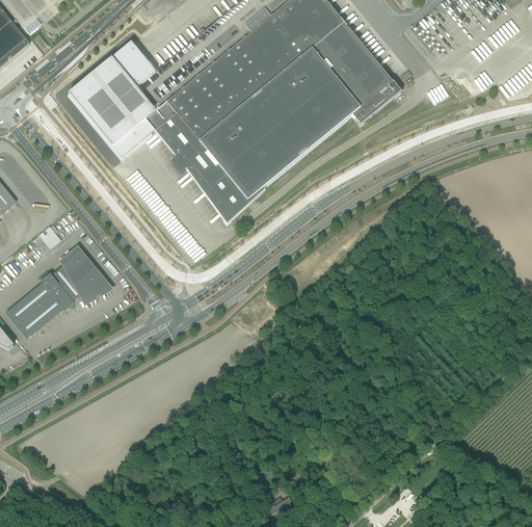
[(131,40),(69,91),(122,156),(155,129),(155,130),(156,130),(176,154),(171,158),(174,161),(176,164),(179,167),(182,170),(186,166),(186,167),(223,217),(227,221),(231,218),(265,187),(263,185),(328,131),(351,112),(355,117),(357,120),(360,123),(364,120),(396,93),(401,88),(399,86),(393,79),(392,79),(347,24),(328,1),(327,0),(239,0),(211,24),(205,29),(202,25),(198,28),(202,31),(156,70),(131,40)]
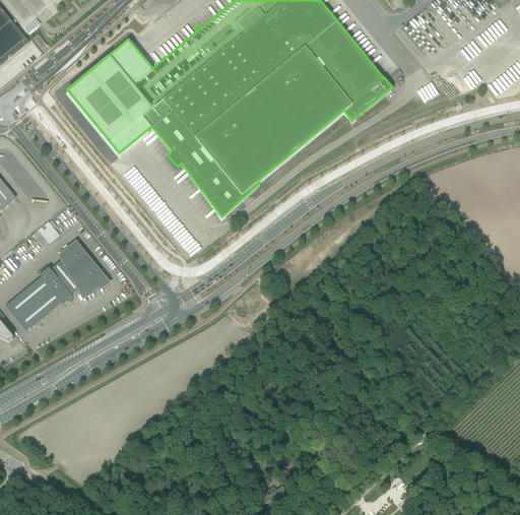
[(0,4),(0,63),(28,40),(0,4)]
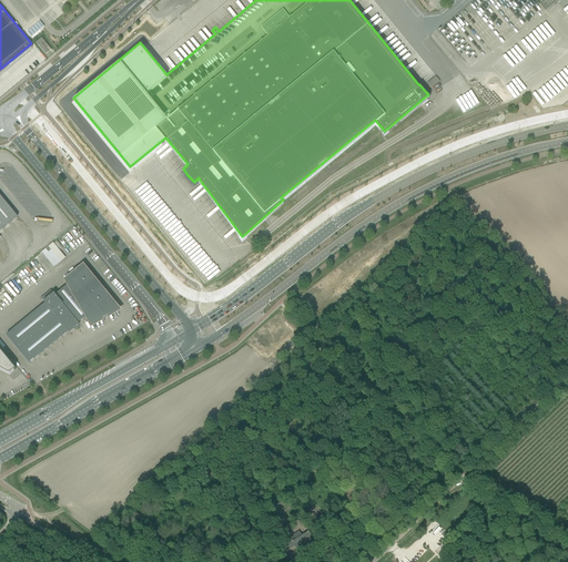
[(214,21),(220,29),(232,20),(227,14),(225,17),(221,10),(220,11),(223,17),(222,18),(220,16),(216,18),(217,19),(214,21)]
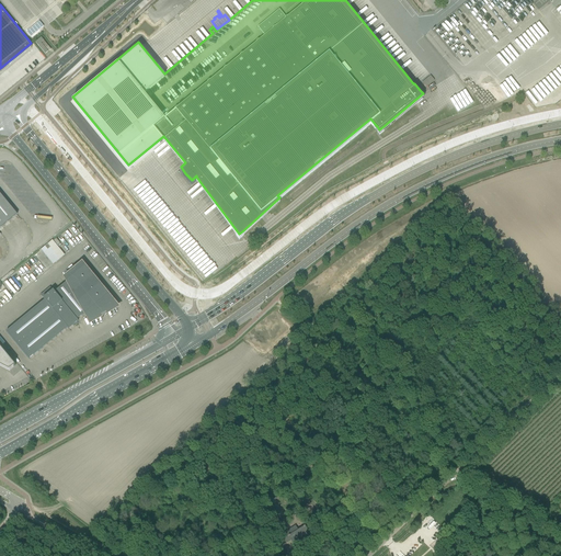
[(473,13),(467,18),(474,30),(481,25),(473,13)]
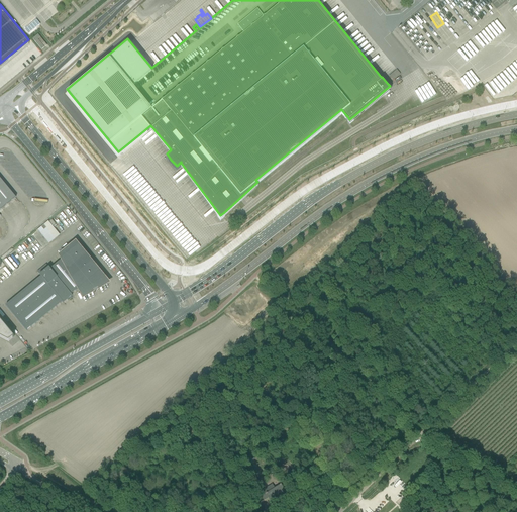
[(154,17),(144,25),(146,29),(158,21),(154,17)]
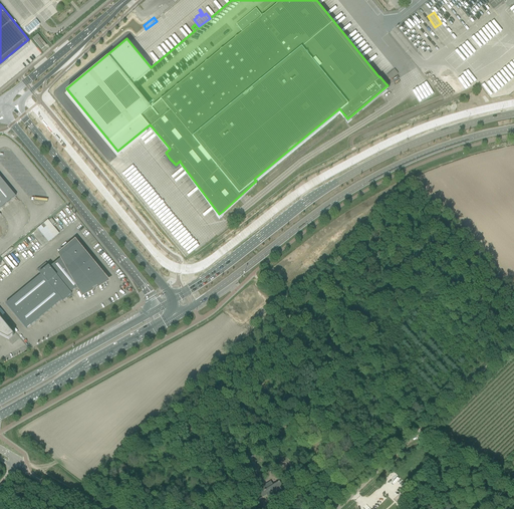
[(498,22),(491,28),(500,37),(506,31),(498,22)]
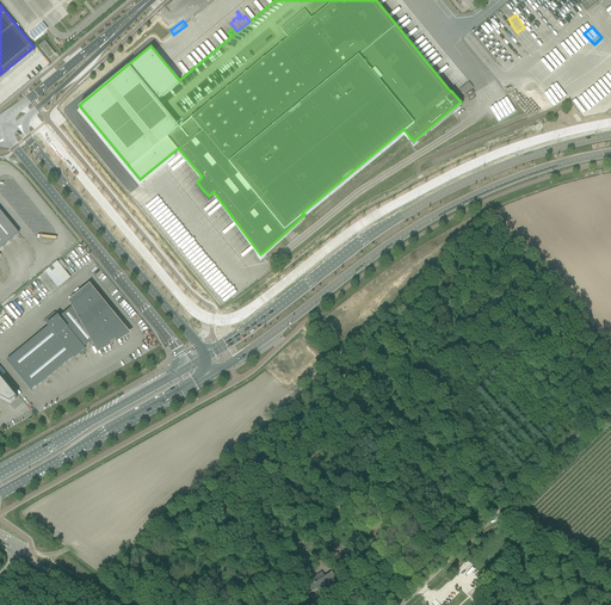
[(38,41),(49,53),(55,48),(44,35),(38,41)]
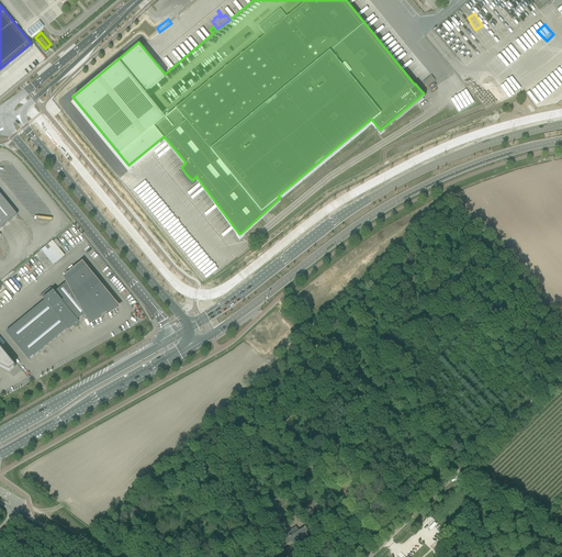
[(515,58),(510,63),(520,71),(524,67),(515,58)]
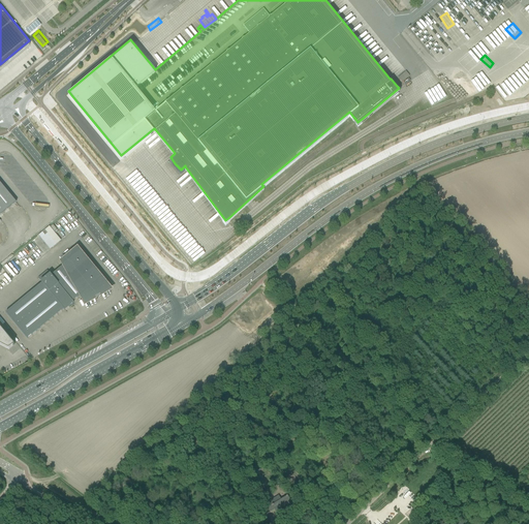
[(426,88),(432,100),(447,92),(441,80),(426,88)]
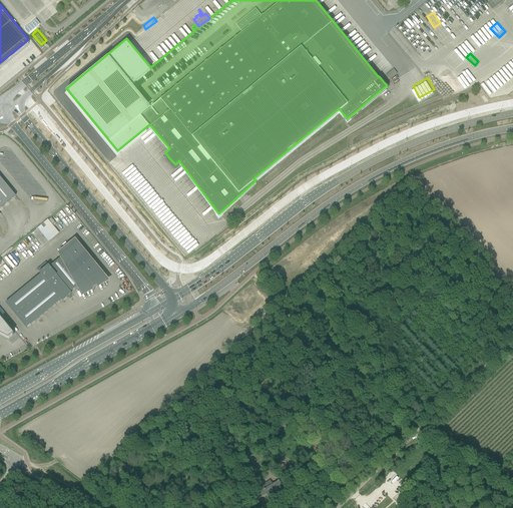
[(499,92),(502,96),(511,89),(510,88),(512,85),(512,82),(510,85),(509,84),(499,92)]
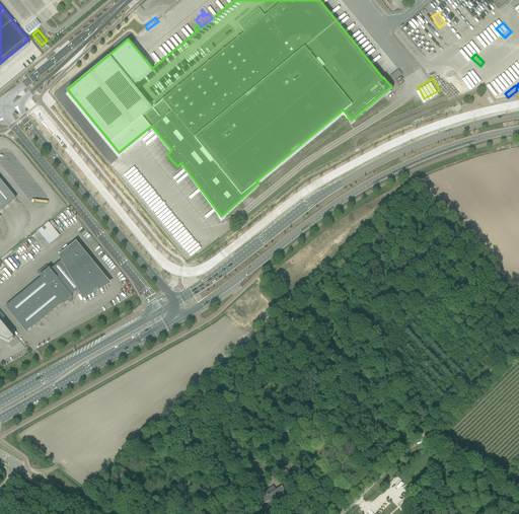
[(152,128),(142,135),(147,143),(150,141),(149,140),(156,134),(152,128)]
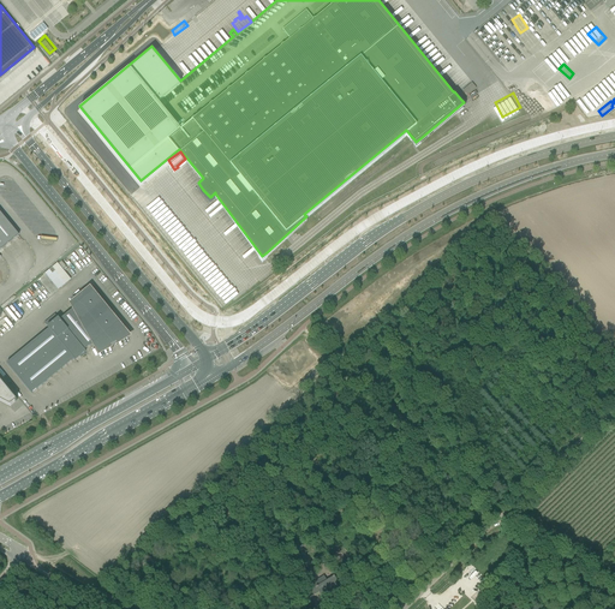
[(0,251),(0,250),(0,244),(9,237),(18,230),(0,207),(0,251)]
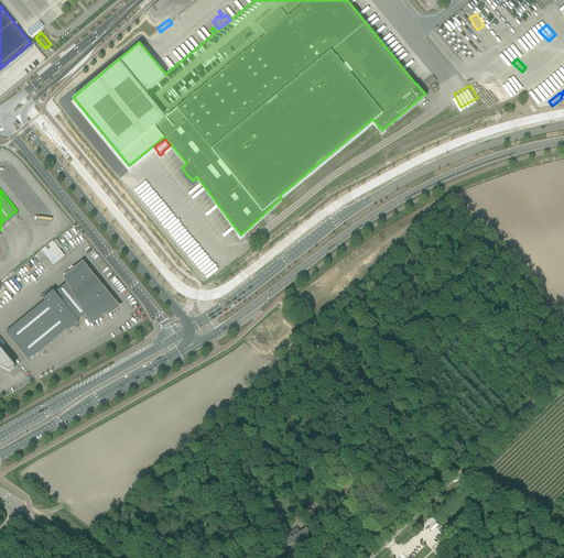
[(156,209),(154,206),(158,204),(158,203),(160,200),(162,203),(164,201),(154,189),(149,194),(144,198),(154,210),(156,209)]
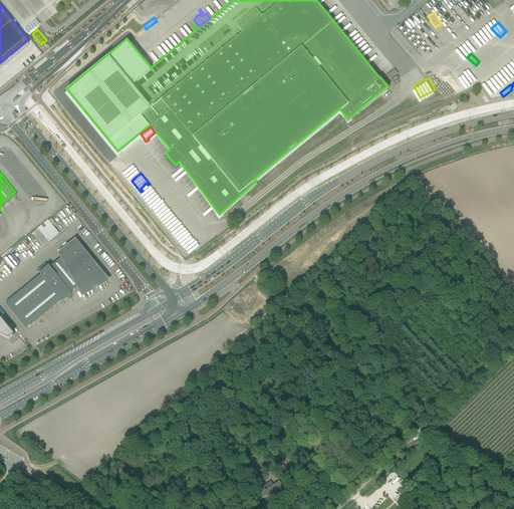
[(171,225),(168,228),(188,251),(195,245),(193,243),(194,242),(196,240),(180,222),(178,224),(178,225),(174,228),(171,225)]
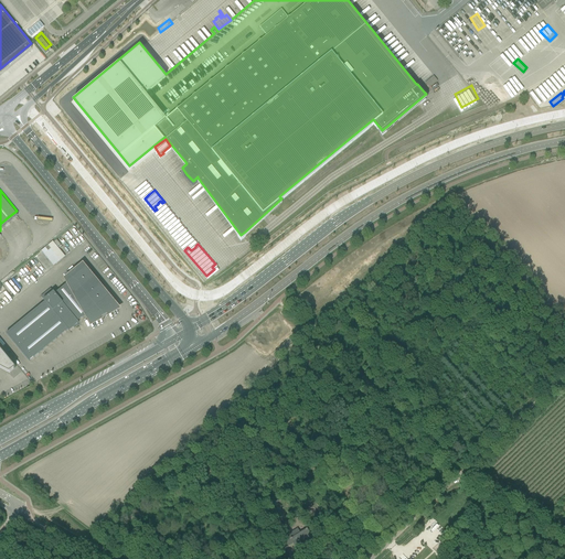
[(48,286),(46,286),(46,287),(46,288),(41,292),(44,297),(6,329),(29,356),(67,324),(68,325),(78,318),(77,316),(86,309),(91,315),(116,302),(81,259),(75,264),(65,271),(65,272),(70,277),(54,288),(51,285),(49,286),(48,286)]
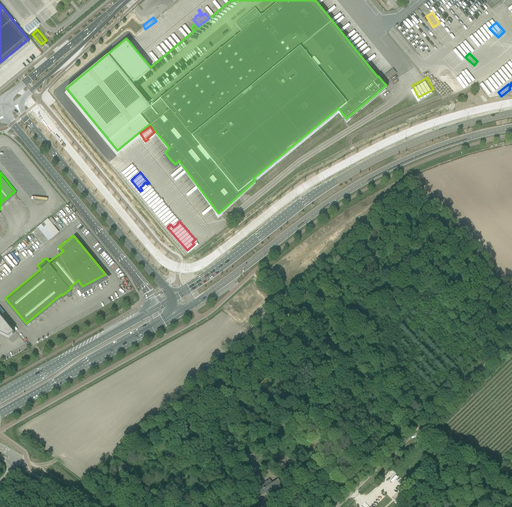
[(35,247),(43,240),(39,236),(31,243),(35,247)]
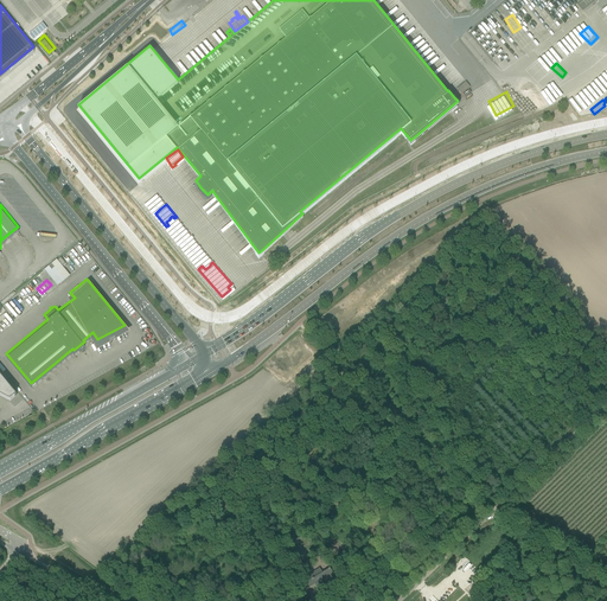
[(16,390),(0,370),(0,390),(10,395),(16,390)]
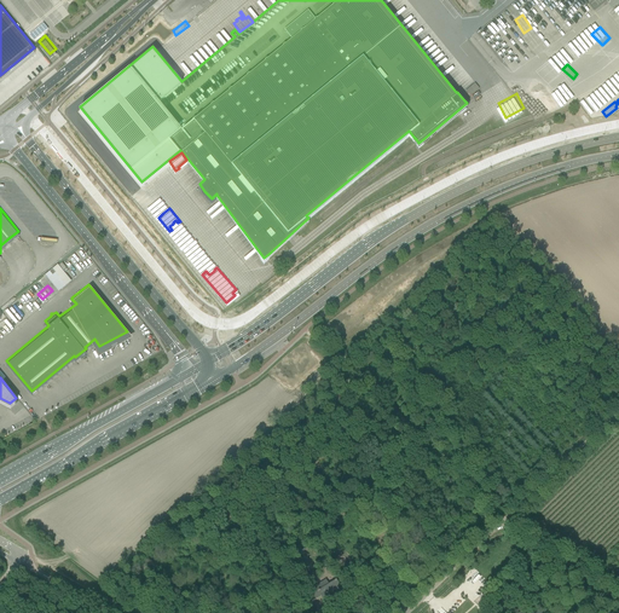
[(300,549),(294,551),(302,574),(310,571),(304,557),(300,549)]
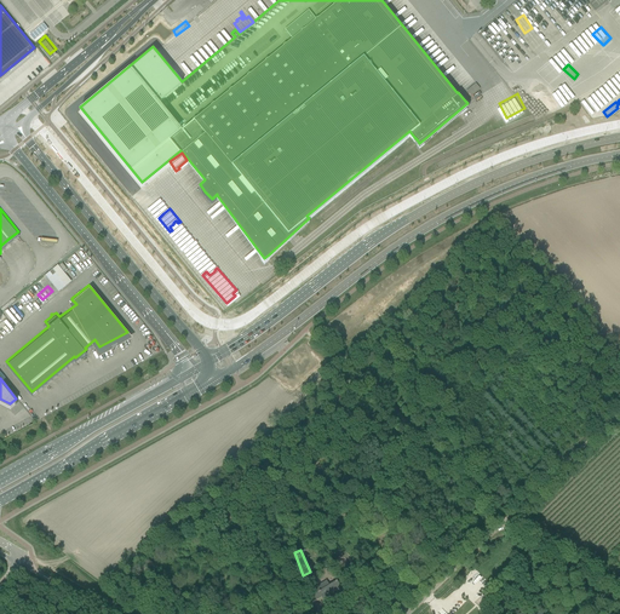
[(306,586),(313,596),(321,591),(323,596),(342,585),(336,575),(328,579),(326,574),(306,586)]
